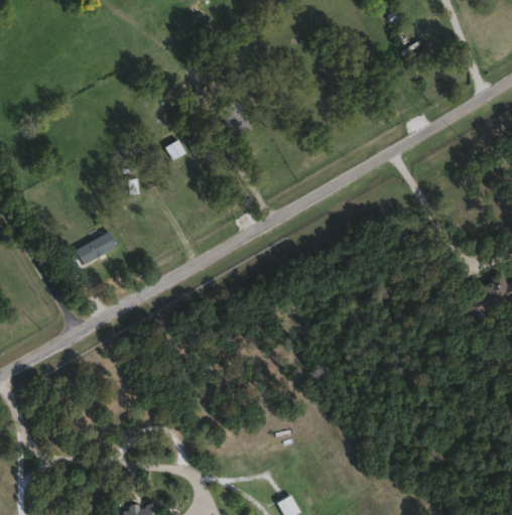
[(195,2),(197,0),(210,0),(216,6),(206,15),(195,2)]
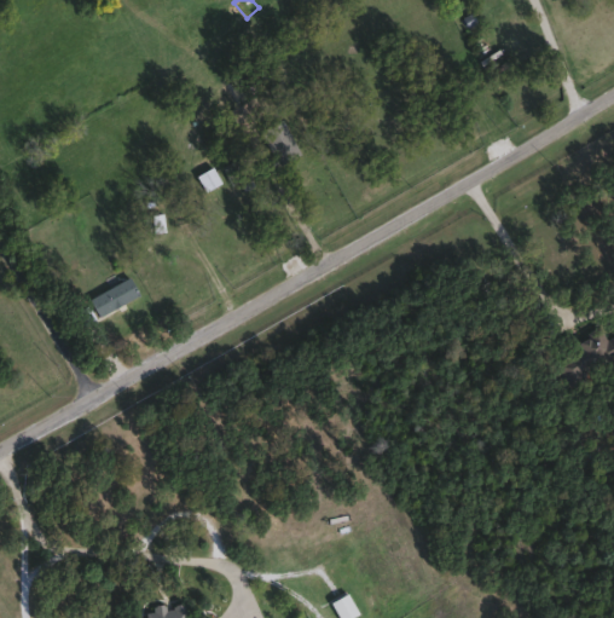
[(271,102),(285,91),(295,104),(282,115),(271,102)]
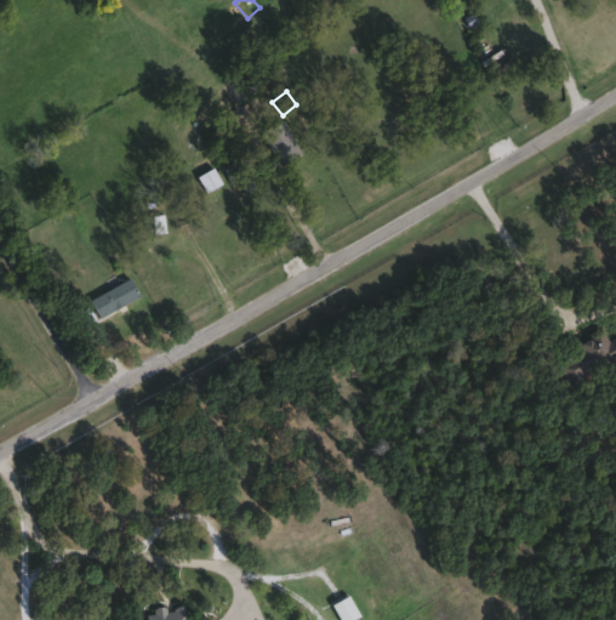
[(263,131),(285,120),(302,154),(281,165),(263,131)]
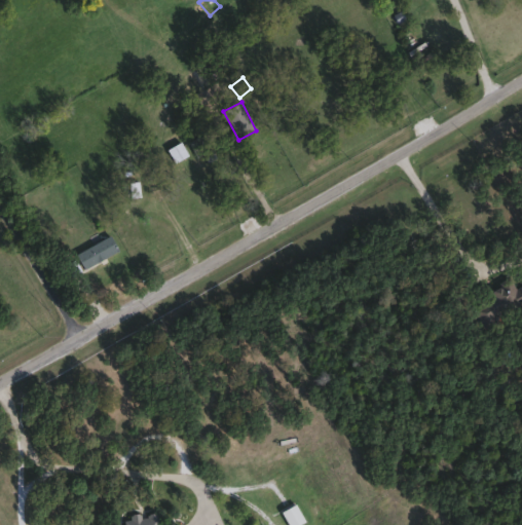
[(193,141),(206,134),(217,156),(204,163),(193,141)]
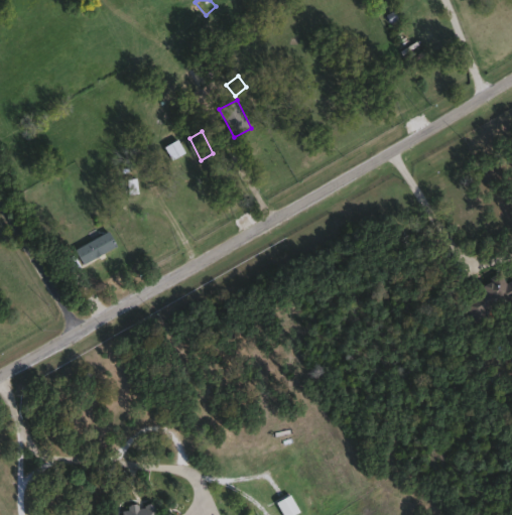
[(173,158),(166,146),(178,139),(185,152),(173,158)]
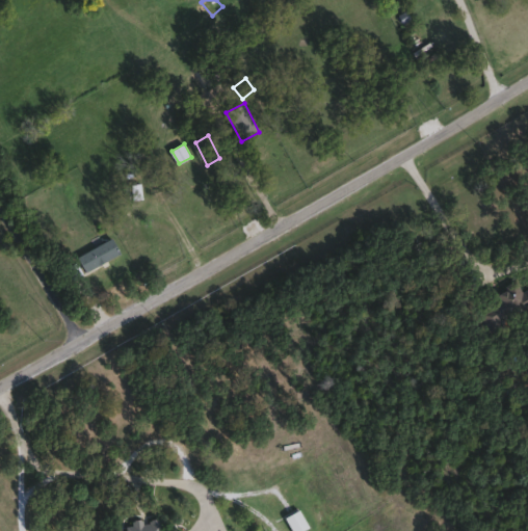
[(121,255),(74,277),(67,263),(113,240),(121,255)]
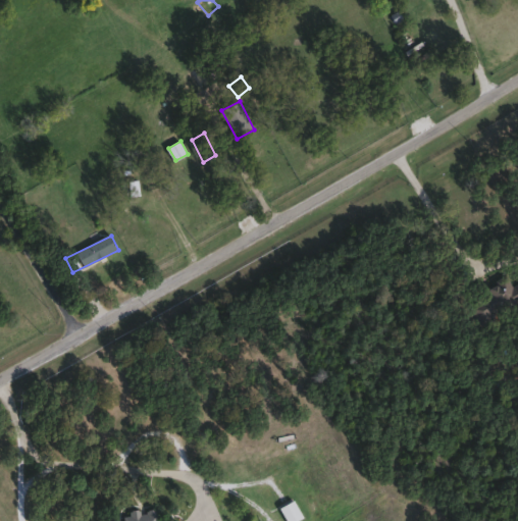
[(517,301),(503,306),(506,316),(480,323),(475,302),(493,298),(489,287),(517,278),(517,301)]
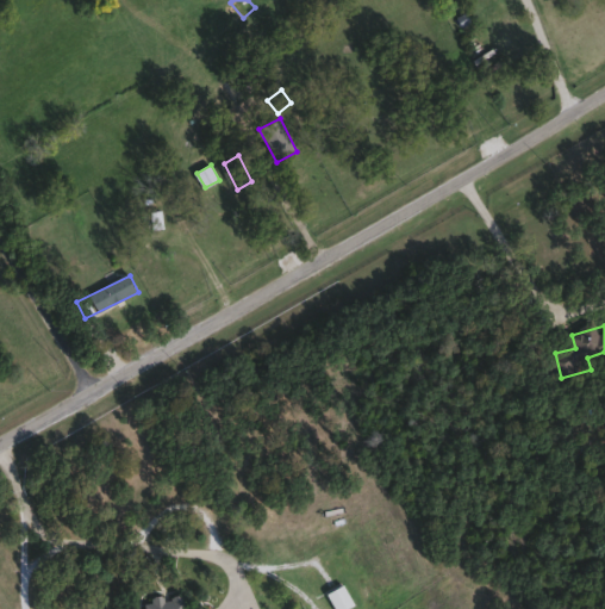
[(145,608),(153,597),(186,596),(186,608),(145,608)]
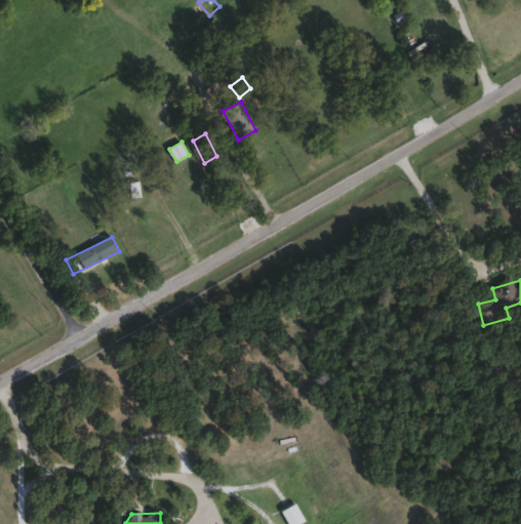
All buildings are outlined.
